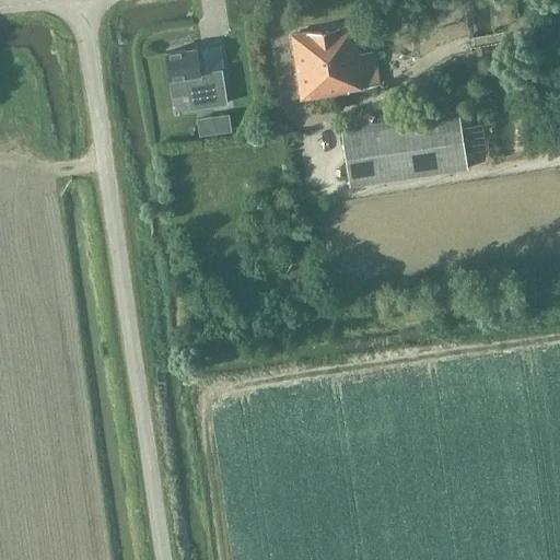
[(376,51),(359,54),(354,25),(291,35),(301,100),(348,93),(348,92),(381,85),(376,51)]
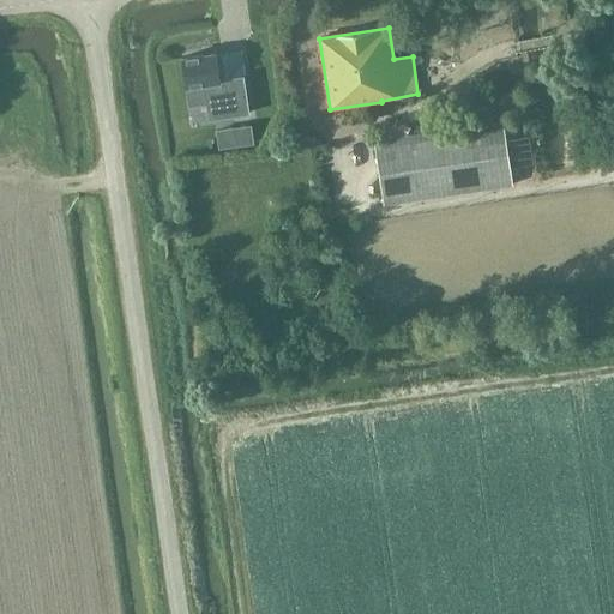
[(232,79),(218,80),(215,54),(181,59),(186,88),(210,84),(214,109),(236,106),(232,79)]
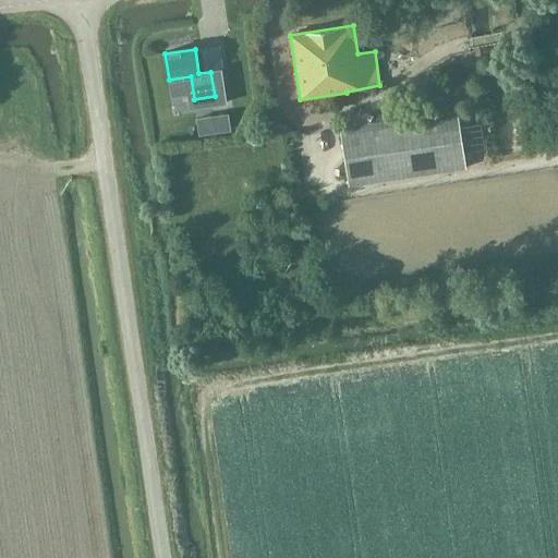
[(265,108),(277,106),(274,86),(262,89),(265,108)]
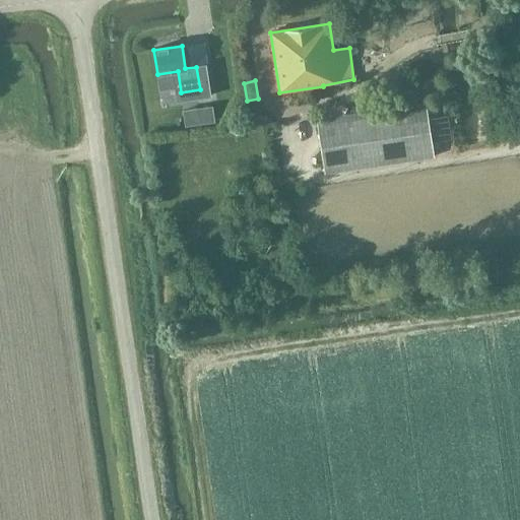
[(335,99),(331,107),(343,114),(347,107),(335,99)]
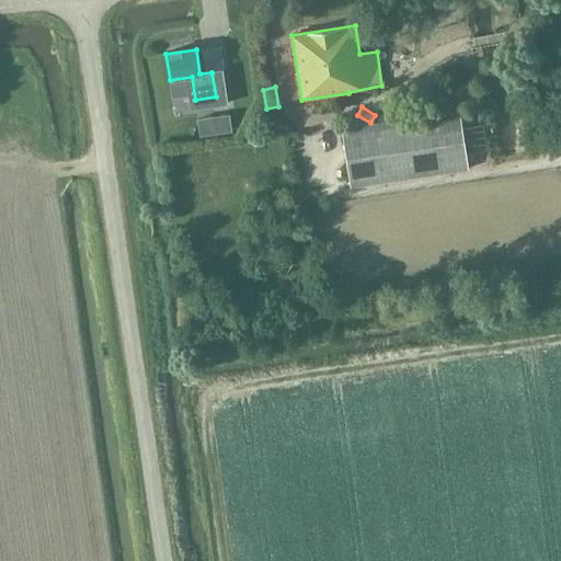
[(351,189),(468,170),(459,111),(342,129),(351,189)]
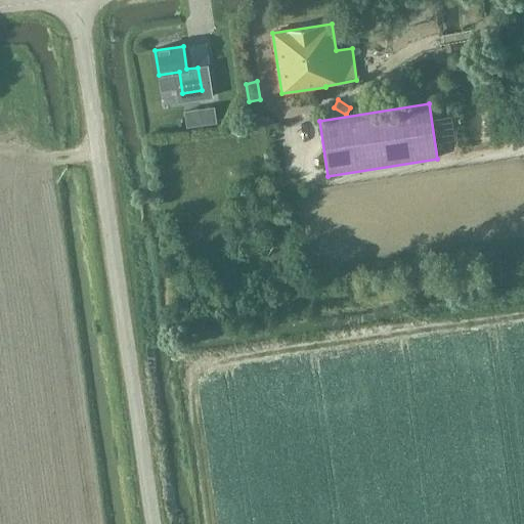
[(213,104),(184,110),(186,124),(215,120),(213,104)]
